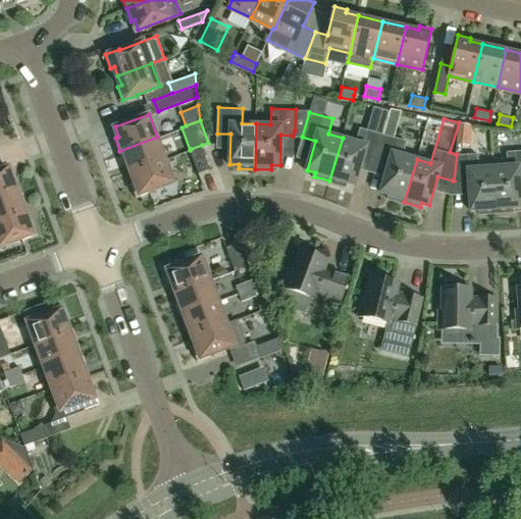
[(329,180),(346,186),(347,182),(355,184),(363,155),(376,158),(383,134),(360,126),(356,142),(343,138),(329,180)]
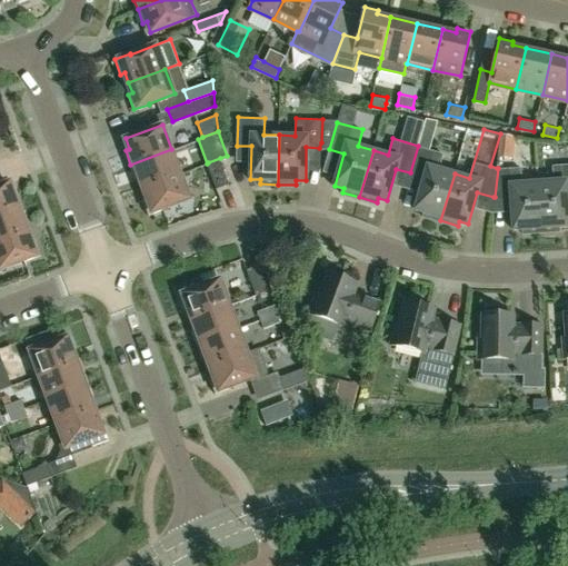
[(440,220),(455,174),(439,169),(444,152),(418,146),(410,172),(425,177),(416,209),(425,211),(424,216),(440,220)]
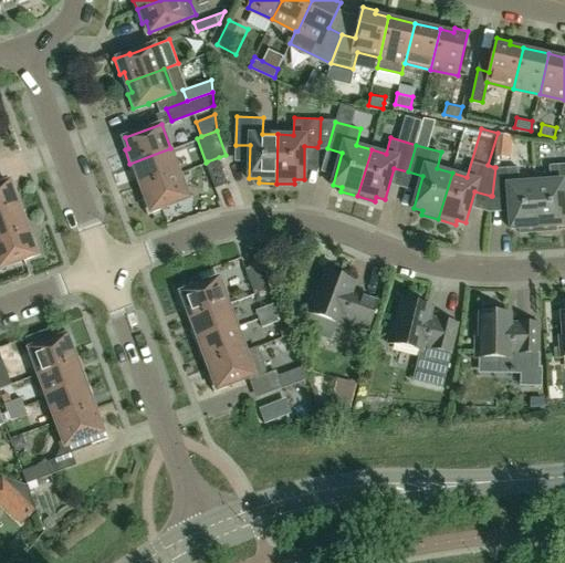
[(143,186),(179,173),(170,148),(129,164),(135,177),(138,176),(143,186)]
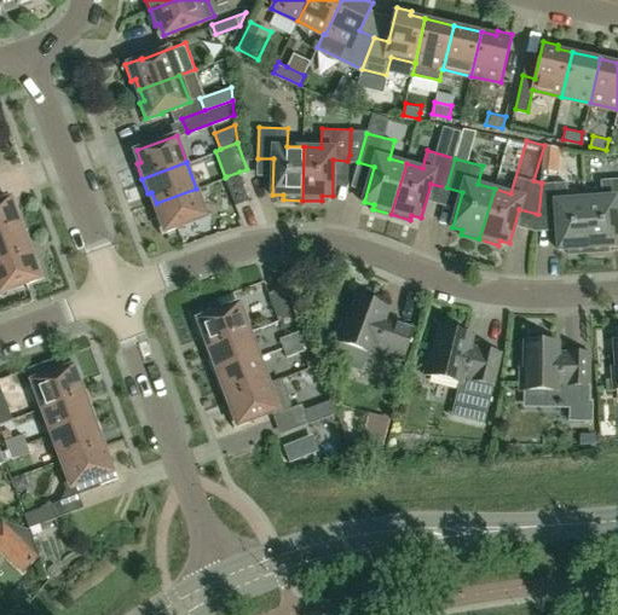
[(236,204),(249,199),(240,172),(226,177),(236,204)]
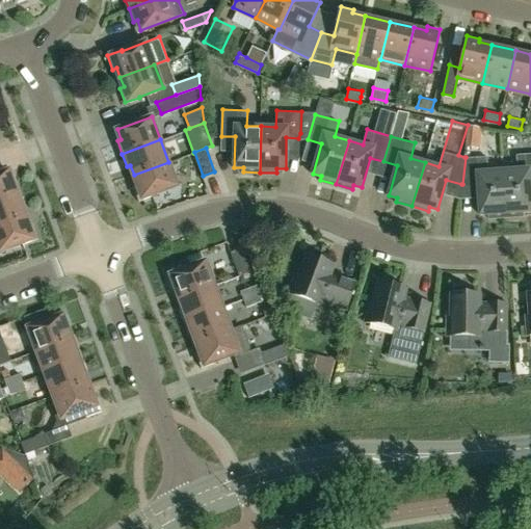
[(529,179),(530,179),(530,152),(516,154),(518,169),(503,170),(506,216),(523,215),(523,211),(530,210),(530,194),(529,179)]
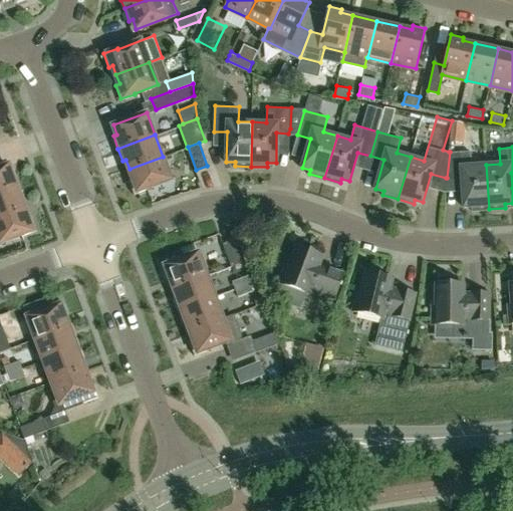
[(489,209),(486,165),(472,166),(471,151),(450,152),(447,178),(462,177),(464,207),(473,206),(473,210),(489,209)]
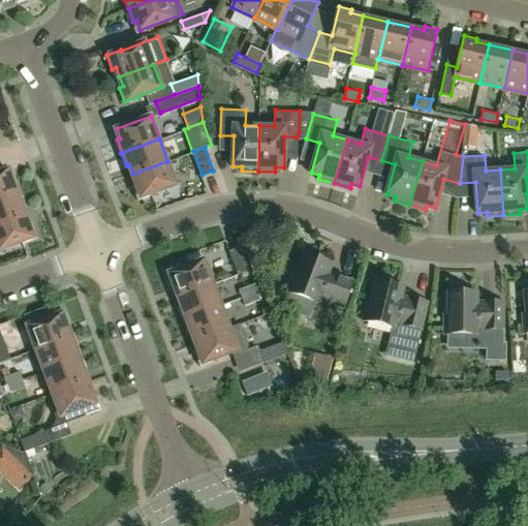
[(167,161),(133,174),(136,183),(133,184),(138,198),(152,193),(152,192),(176,184),(167,161)]
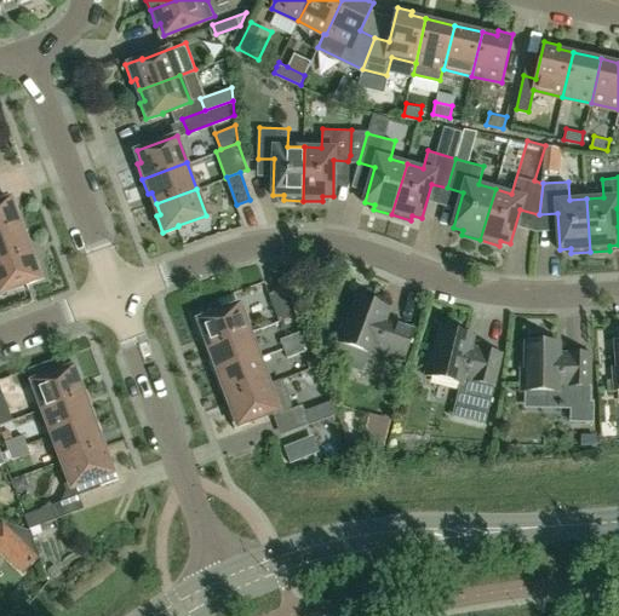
[(0,231),(24,223),(19,208),(15,209),(11,197),(0,201),(0,231)]
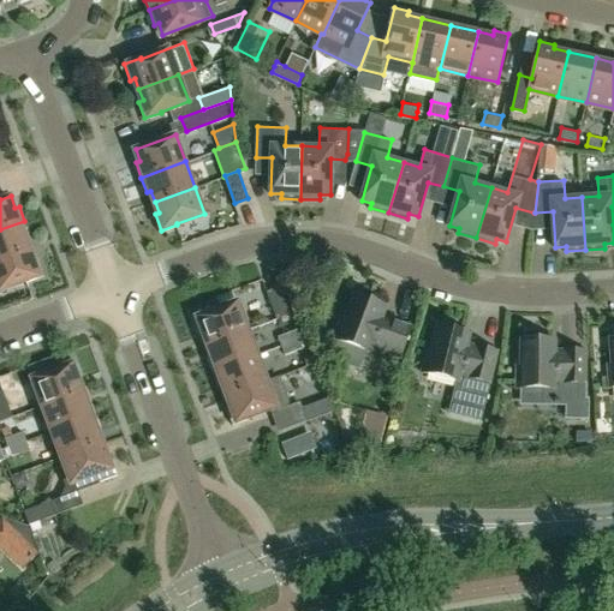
[(0,259),(30,249),(25,238),(30,235),(24,221),(0,229),(0,259)]
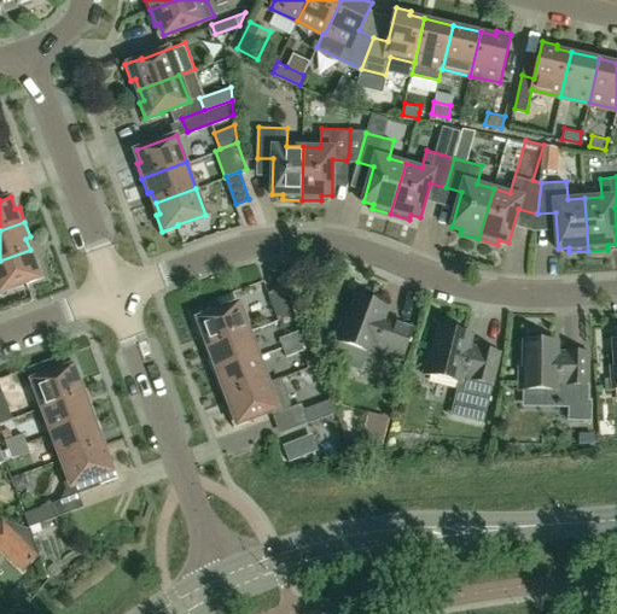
[(30,250),(0,261),(0,291),(28,281),(45,275),(39,258),(34,261),(30,250)]
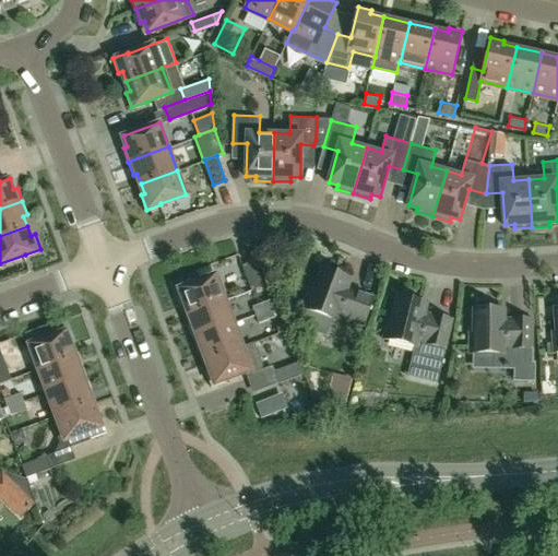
[(252,288),(264,284),(254,259),(242,263),(252,288)]
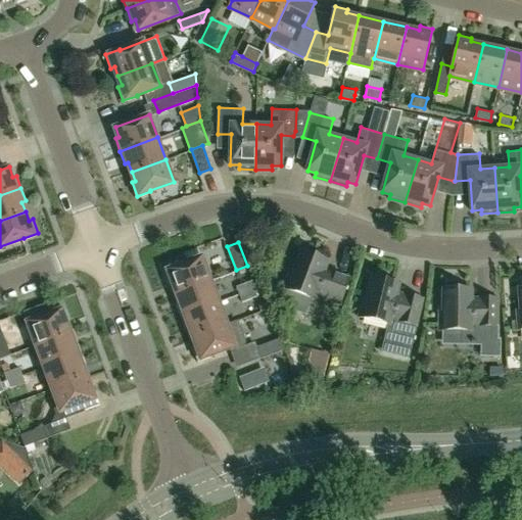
[(319,252),(306,248),(305,250),(301,249),(293,271),(291,270),(284,287),(314,297),(312,301),(324,305),(327,297),(341,302),(350,277),(333,270),(332,274),(325,271),(329,260),(318,255),(319,252)]
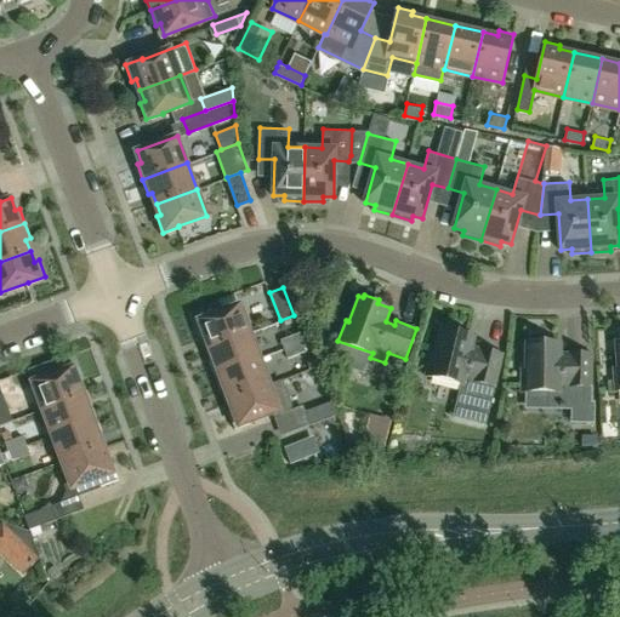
[(210,346),(250,331),(240,304),(225,310),(221,301),(210,304),(212,309),(193,315),(202,337),(205,335),(210,346)]
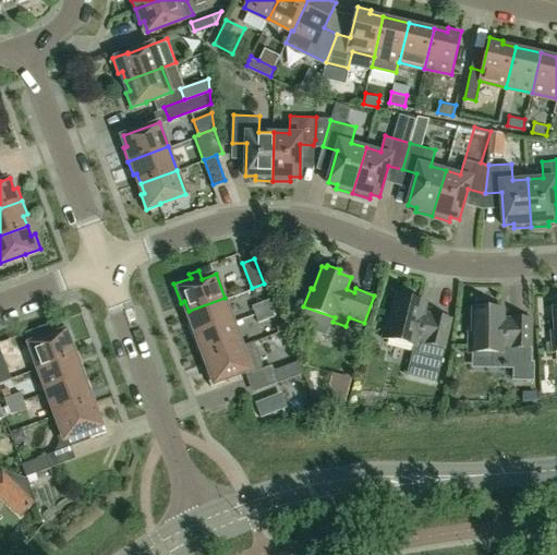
[(432,316),(424,314),(427,302),(414,299),(415,296),(402,292),(401,296),(397,294),(391,318),(388,317),(383,336),(415,344),(412,358),(408,373),(437,379),(452,317),(433,313),(432,316)]
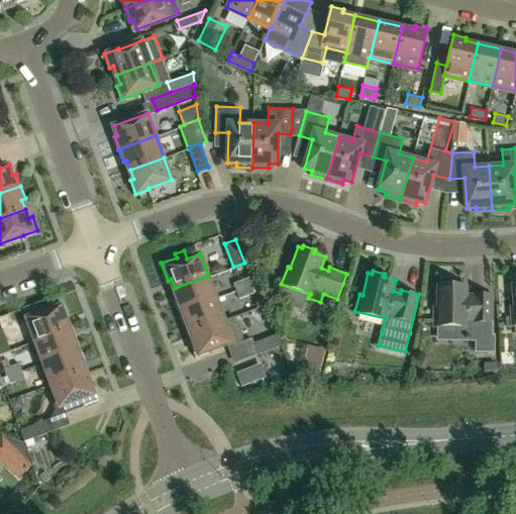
[(179,311),(216,297),(208,276),(175,288),(178,298),(175,299),(179,311)]
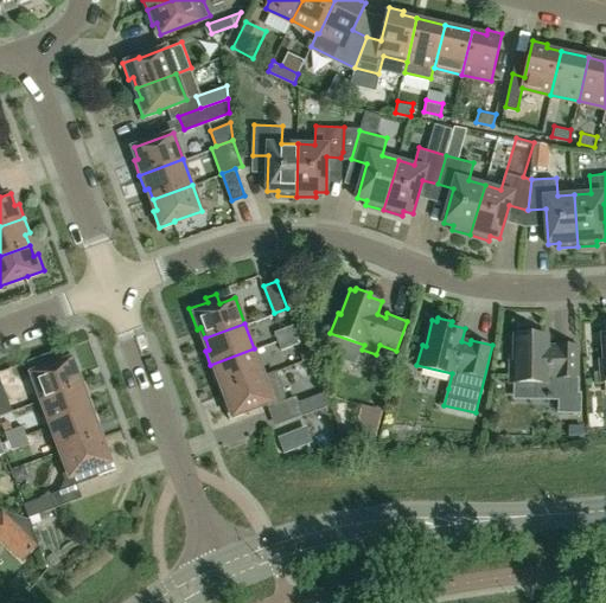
[(279,339),(297,333),(293,324),(275,331),(279,339)]
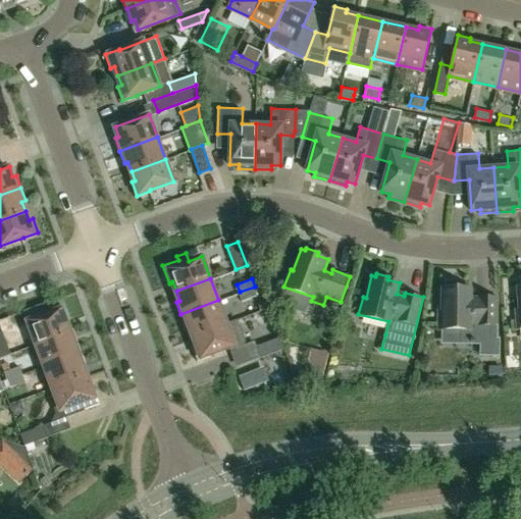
[(461,343),(481,344),(481,354),(501,355),(501,338),(498,338),(499,321),(498,321),(498,297),(479,296),(479,300),(471,300),(472,288),(460,288),(460,284),(447,283),(447,288),(443,287),(441,310),(438,309),(438,327),(461,328),(461,343)]
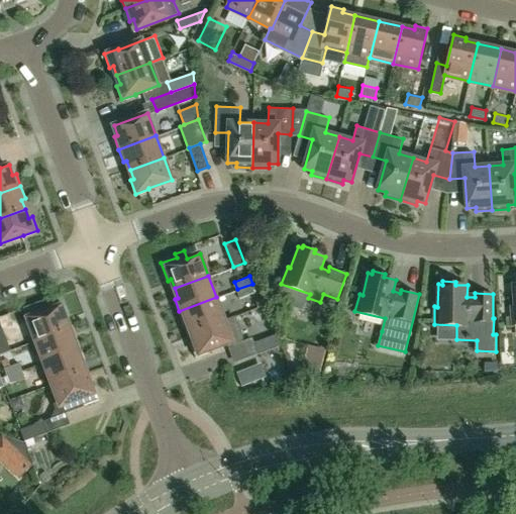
[(252,284),(237,289),(240,297),(255,291),(252,284)]
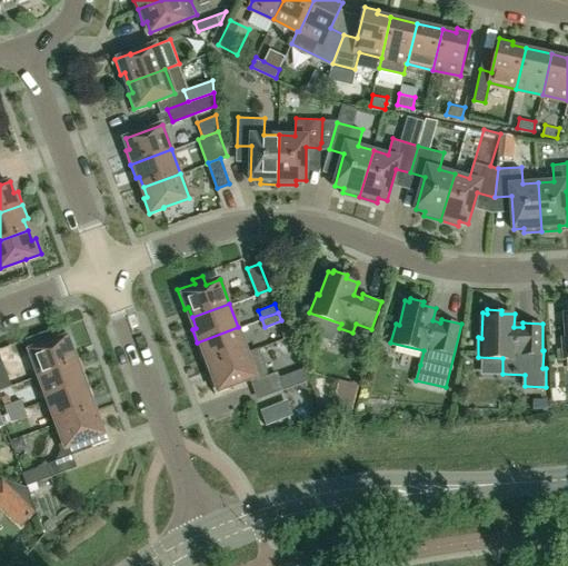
[(210,365),(247,351),(238,327),(197,343),(202,356),(206,355),(210,365)]
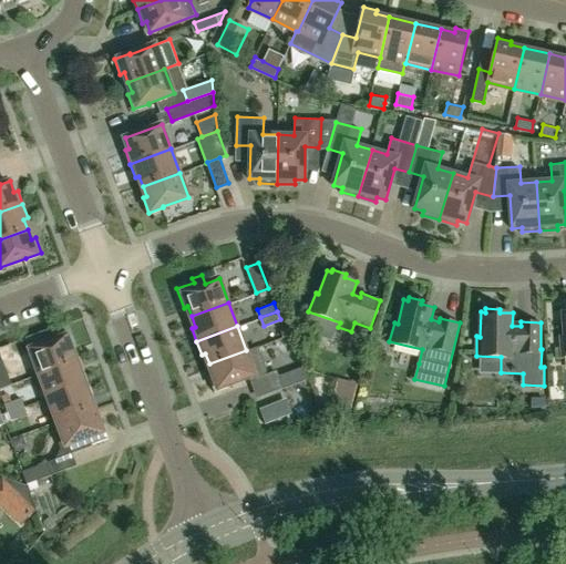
[(40,373),(76,360),(72,350),(76,348),(71,334),(55,339),(30,349),(40,373)]
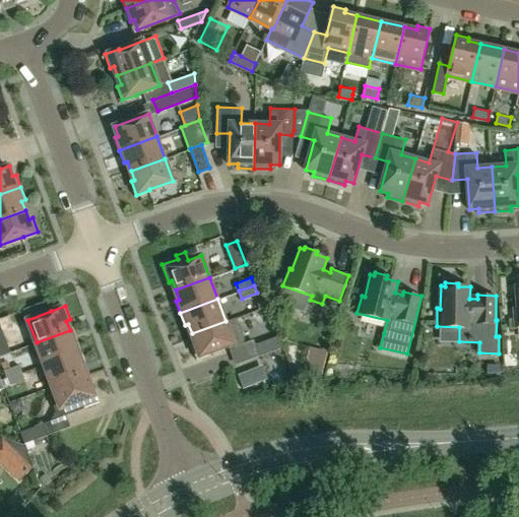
[(237,316),(225,321),(192,333),(195,342),(192,344),(197,358),(210,352),(210,351),(229,345),(245,338),(237,316)]
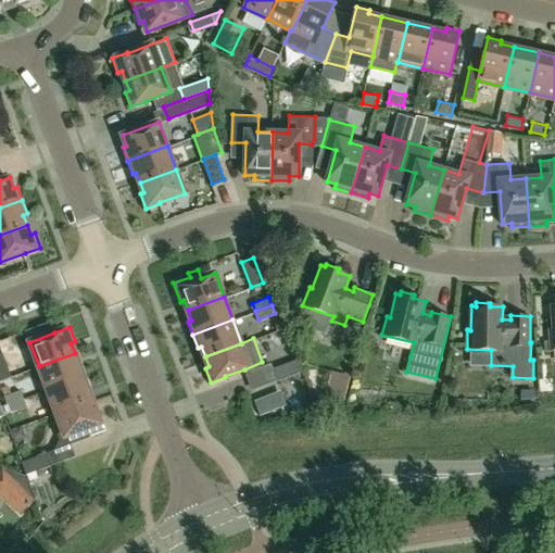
[(0,380),(12,376),(3,351),(0,352),(0,380)]
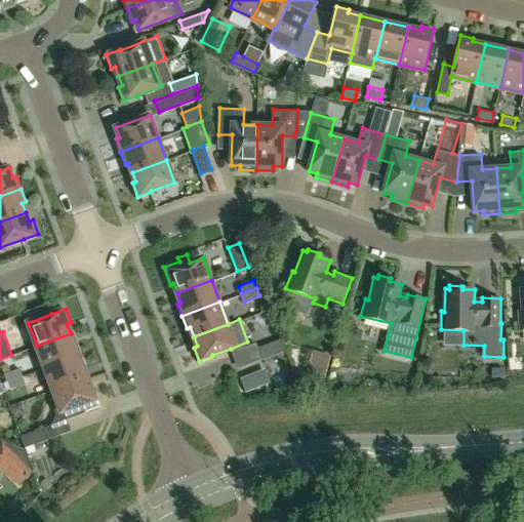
[(44,367),(82,354),(78,340),(74,343),(71,333),(37,346),(44,367)]
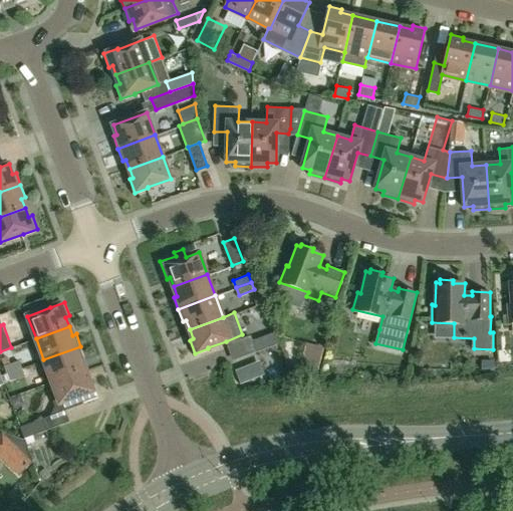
[(253,339),(257,350),(280,342),(276,331),(253,339)]
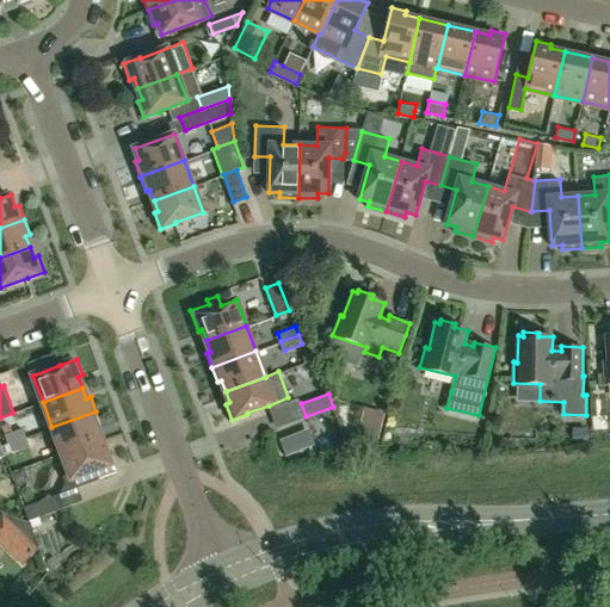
[(62,453),(102,438),(97,427),(102,426),(96,412),(51,427),(47,428),(50,438),(55,435),(62,453)]
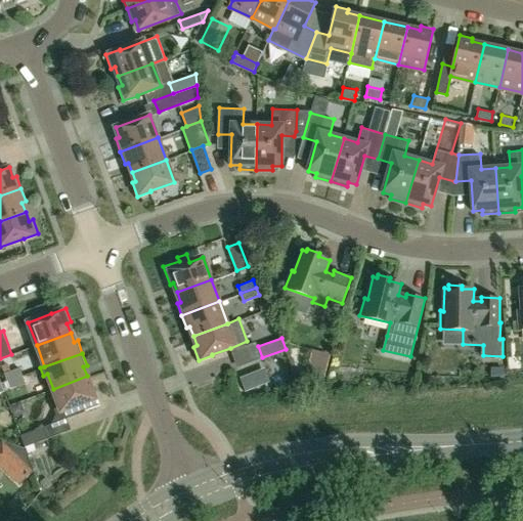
[(7,380),(23,374),(20,366),(5,372),(7,380)]
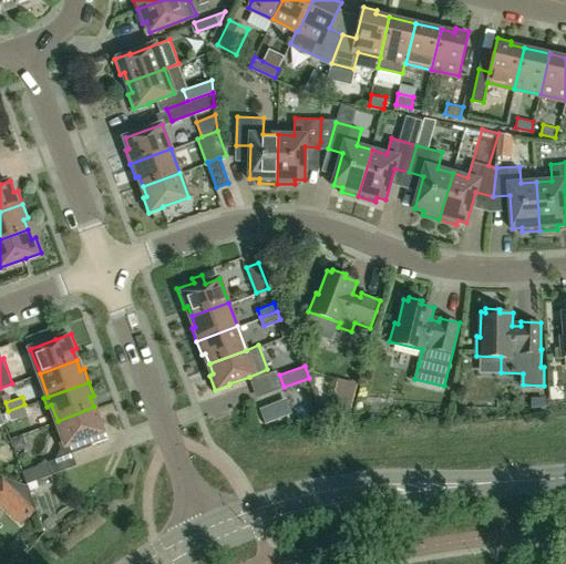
[(283,399),(263,401),(265,421),(285,419),(283,399)]
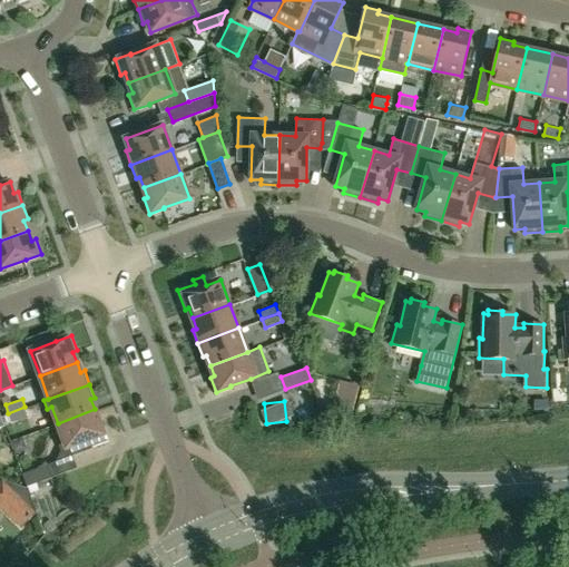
[(25,407),(8,413),(11,421),(28,416),(25,407)]
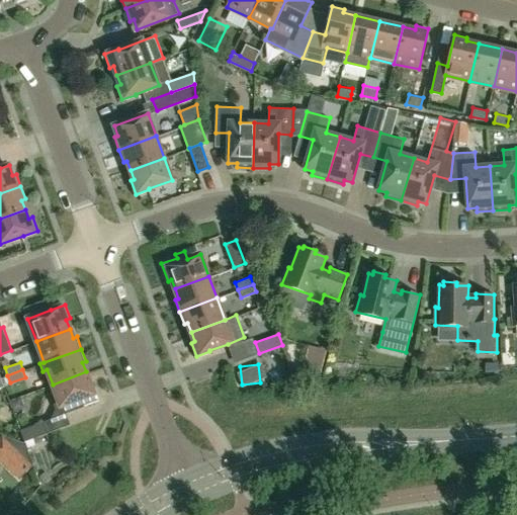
[(74,402),(77,409),(84,406),(84,404),(99,398),(92,379),(89,380),(86,371),(53,384),(56,394),(61,407),(74,402)]
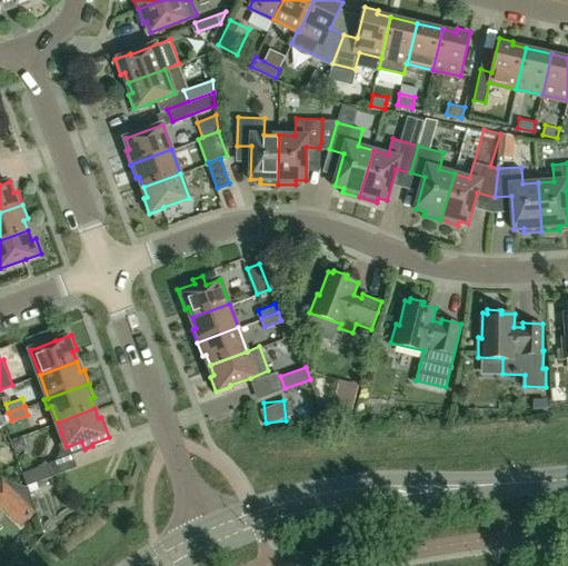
[(73,453),(85,449),(81,442),(67,447),(61,433),(56,435),(61,448),(56,459),(23,472),(27,484),(78,466),(73,453)]
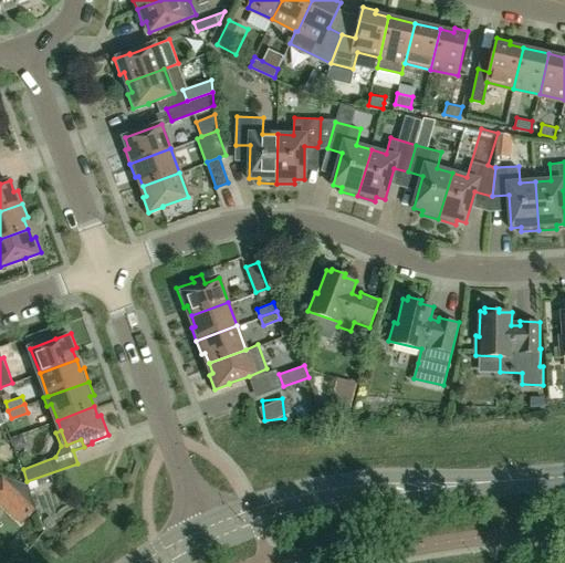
[(0,502),(20,522),(34,508),(2,476),(0,477),(0,502)]
